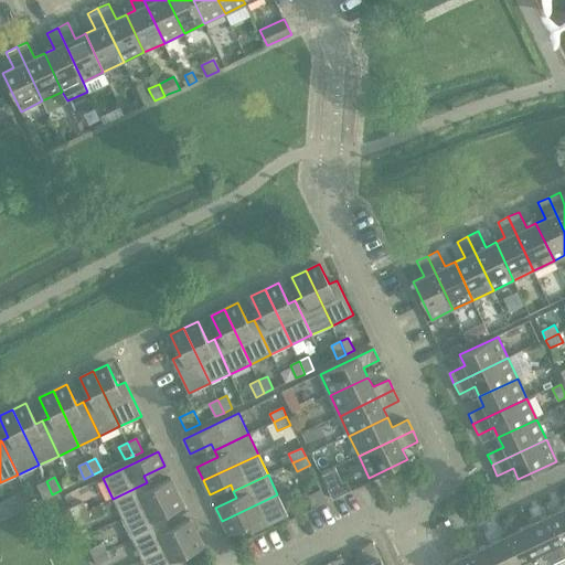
[(147,482),(113,499),(123,519),(178,492),(171,479),(150,489),(147,482)]
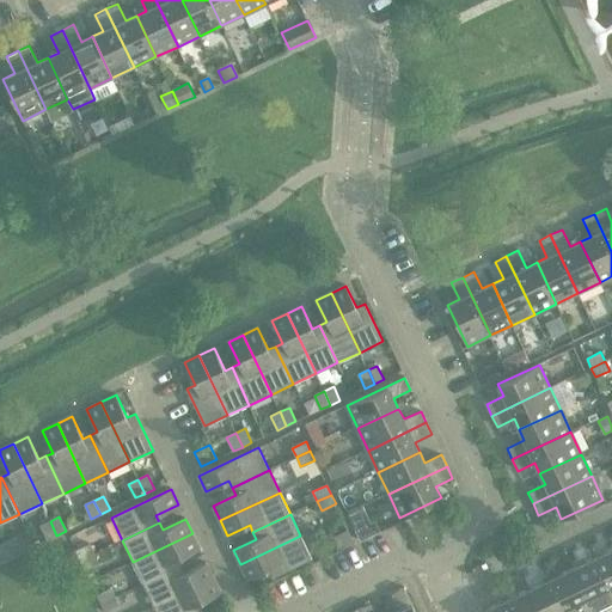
[(56,536),(50,521),(41,526),(47,539),(56,536)]
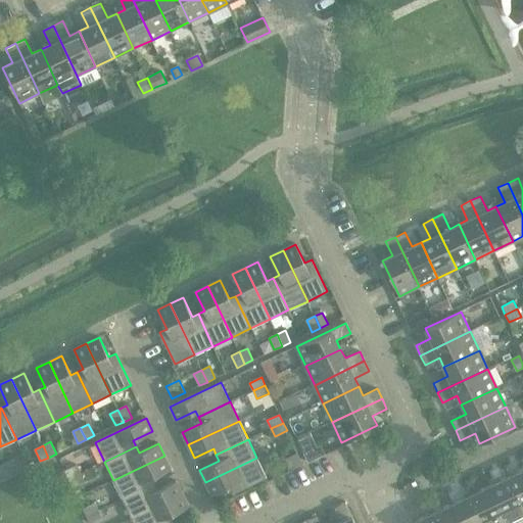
[(317,447),(303,454),(308,463),(325,455),(321,445),(317,447)]
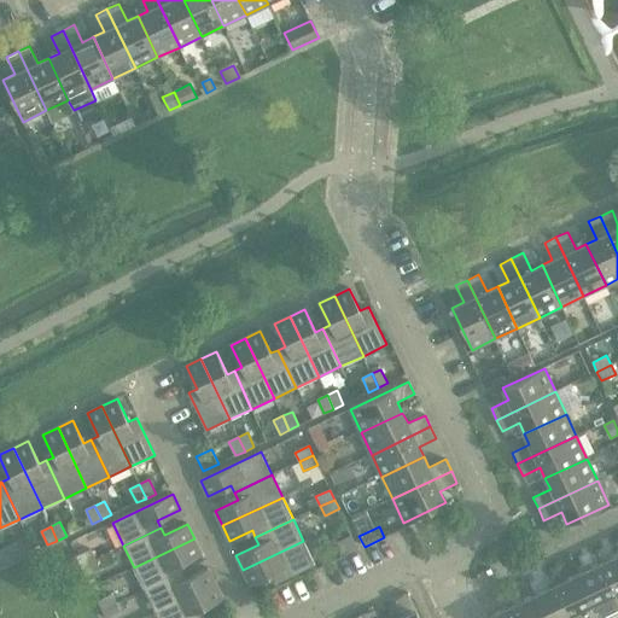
[(356,544),(351,535),(337,542),(342,552),(356,544)]
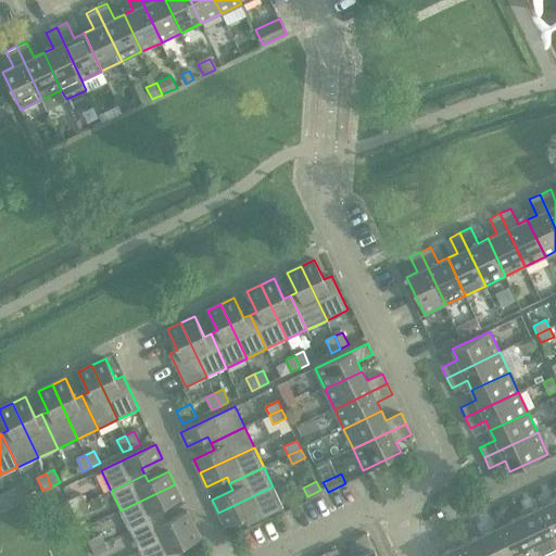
[(175,484),(121,510),(129,531),(164,515),(161,508),(181,498),(175,484)]
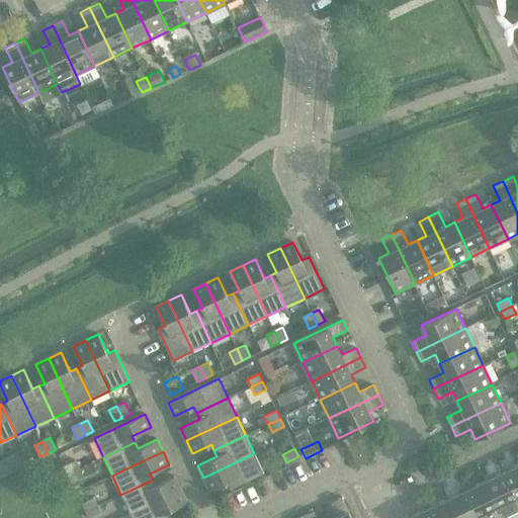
[(254,453),(203,478),(209,491),(229,482),(232,489),(264,473),(254,453)]
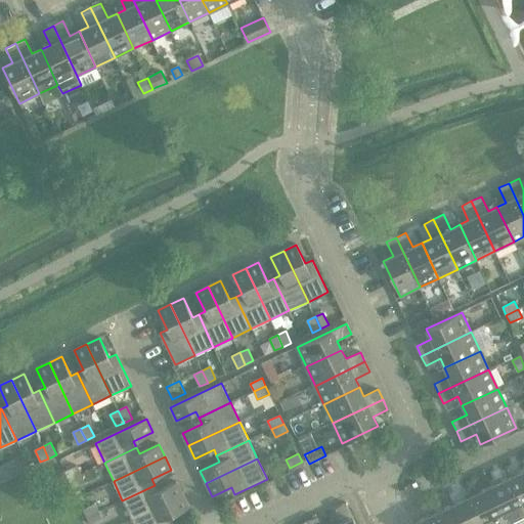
[(12,461),(5,465),(10,476),(18,473),(12,461)]
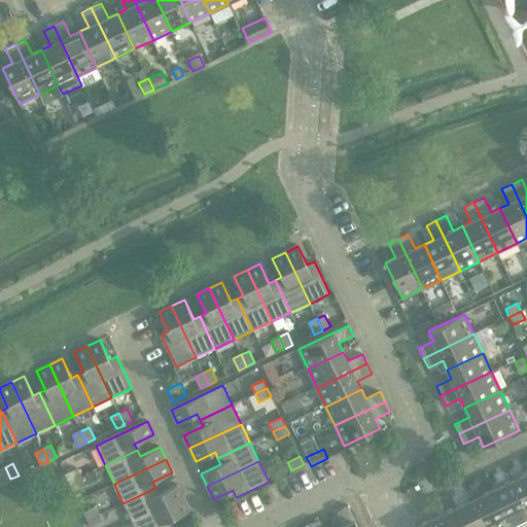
[(10,479),(5,467),(0,468),(0,477),(2,483),(10,479)]
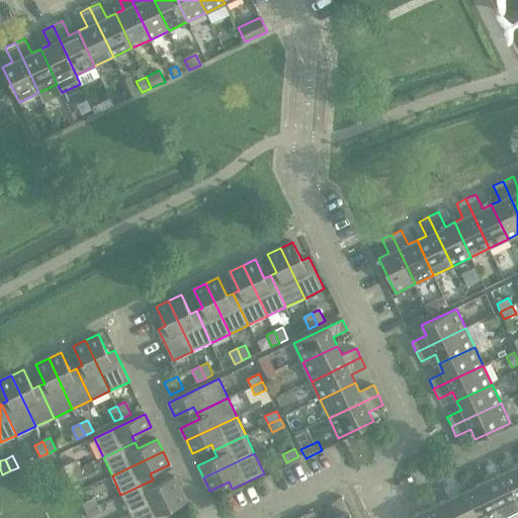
[(64,466),(68,475),(80,468),(76,460),(64,466)]
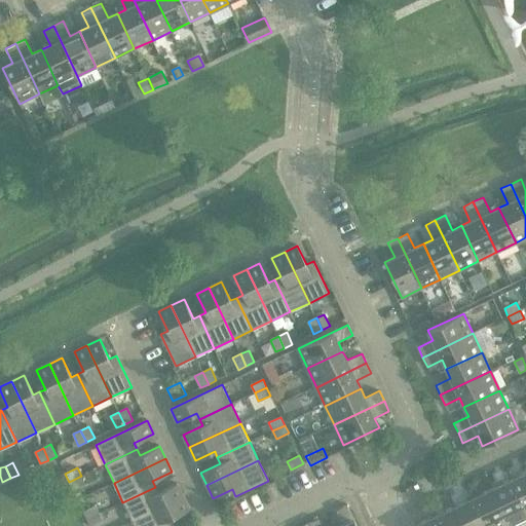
[(525,472),(512,479),(525,509),(525,472)]
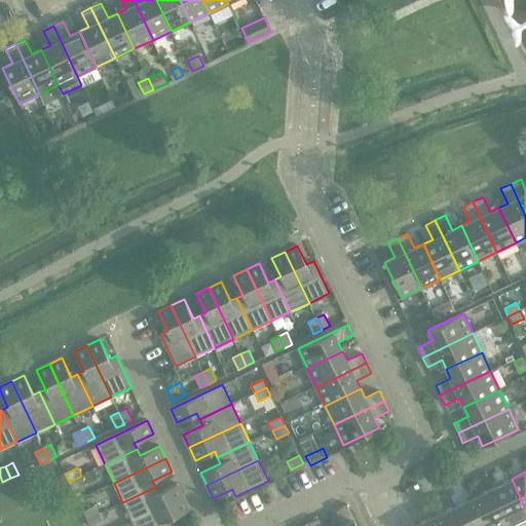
[(81,476),(69,482),(73,489),(84,484),(81,476)]
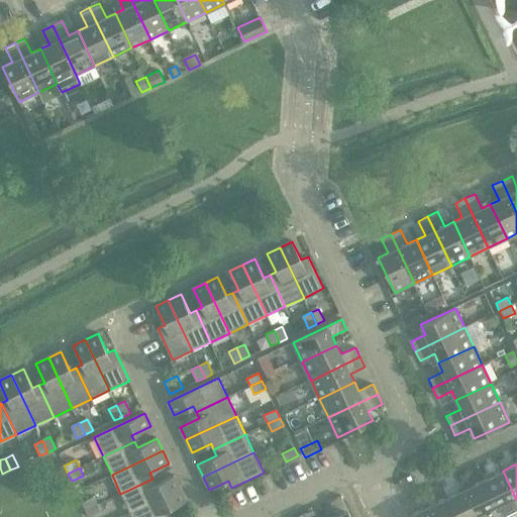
[(516,500),(503,471),(484,480),(501,515),(516,506),(516,500)]
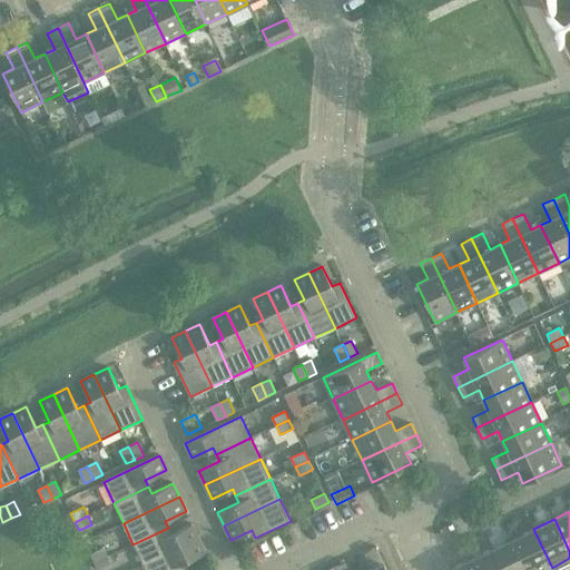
[(168,528),(133,544),(143,564),(198,538),(192,524),(170,534),(168,528)]
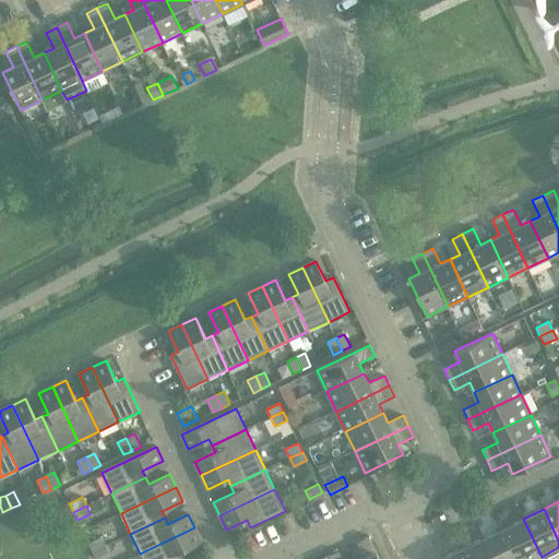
[(523,519),(503,528),(518,558),(535,558),(542,557),(523,519)]
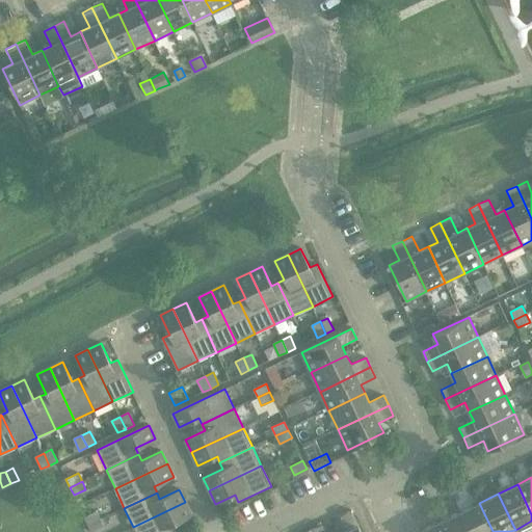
[(185,502),(133,527),(135,531),(174,531),(176,531),(171,525),(191,515),(185,502)]
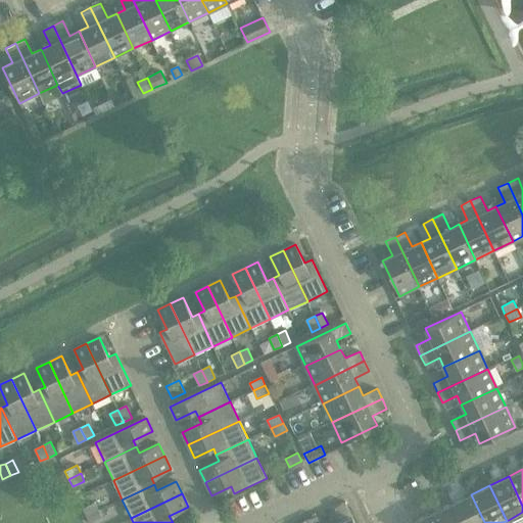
[(484,522),(471,494),(452,504),(461,522),(484,522)]
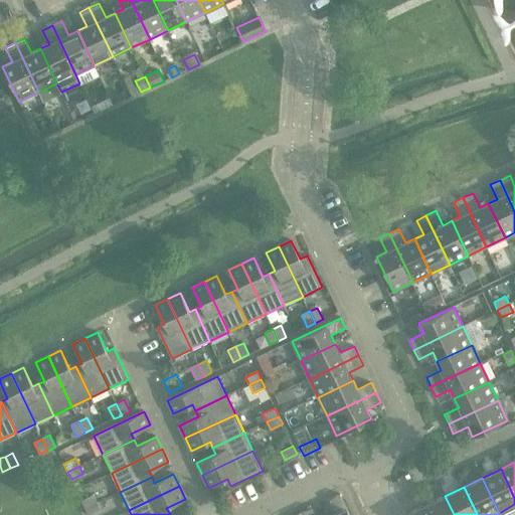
[(81,501),(86,508),(97,503),(94,495),(81,501)]
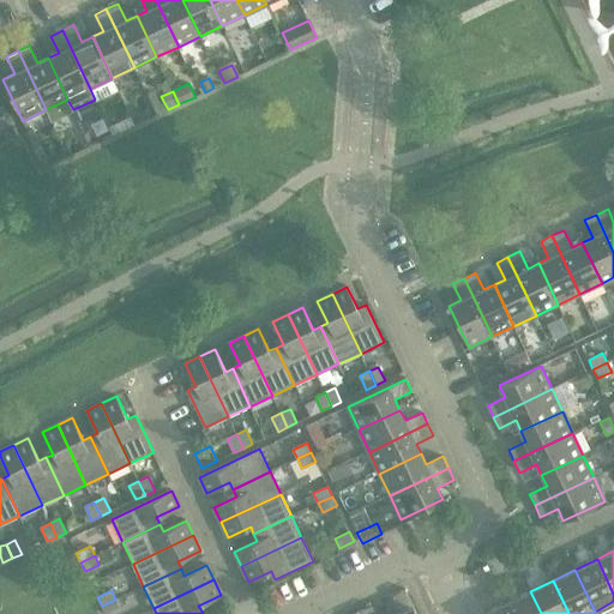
[(401,613),(397,613),(416,613),(405,590),(392,596),(401,613)]
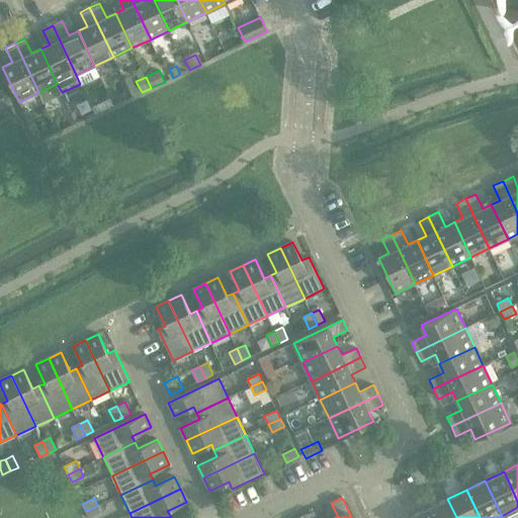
[(456,517),(447,499),(429,507),(434,517),(456,517)]
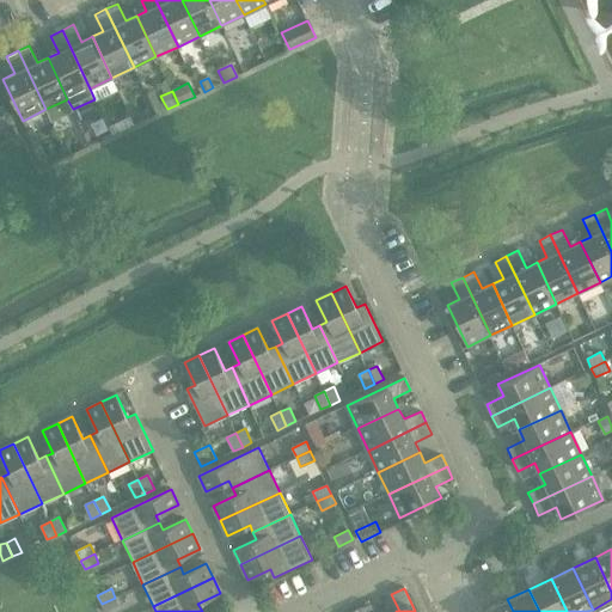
[(115,598),(102,604),(104,611),(108,611),(120,607),(115,598)]
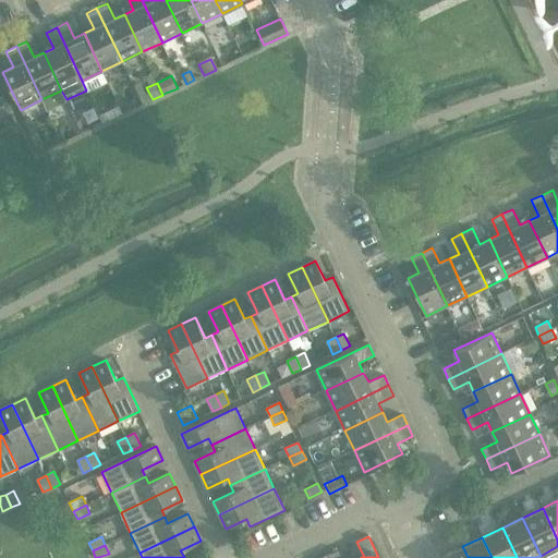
[(468,557),(462,546),(441,557),(468,557)]
